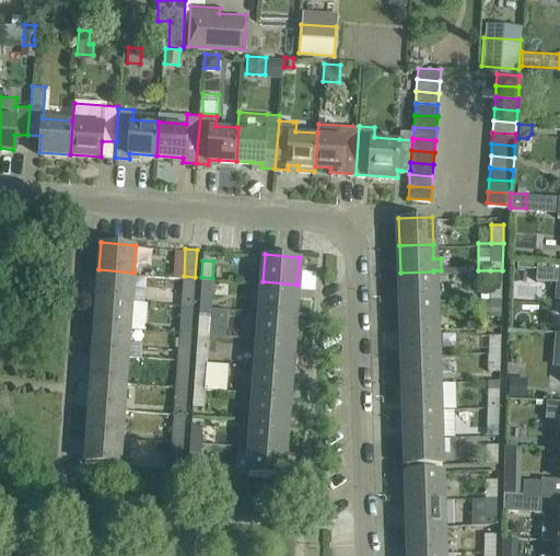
[(537,262),(536,279),(557,280),(556,297),(559,297),(559,263),(537,262)]
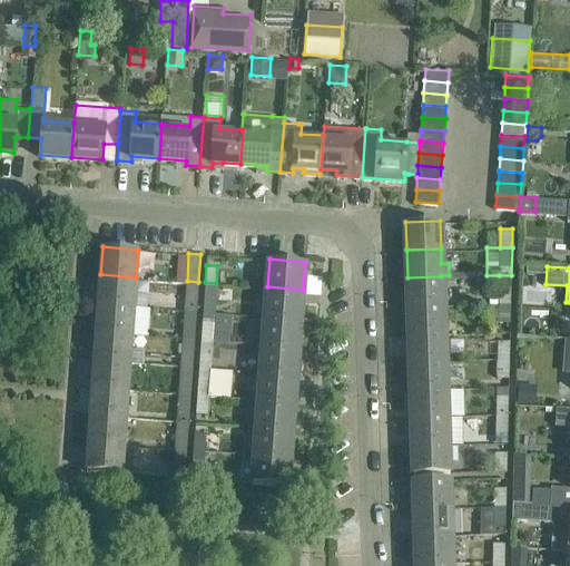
[(134,304),(136,277),(100,274),(98,302),(134,304)]
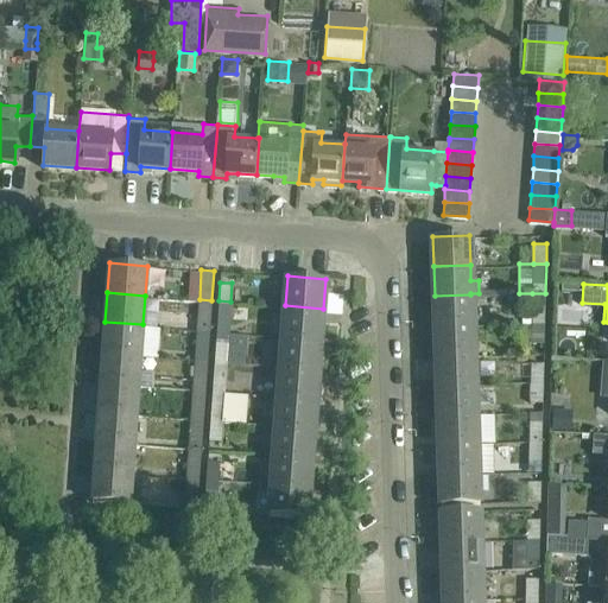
[(545,293),(532,293),(531,323),(544,323),(545,293)]
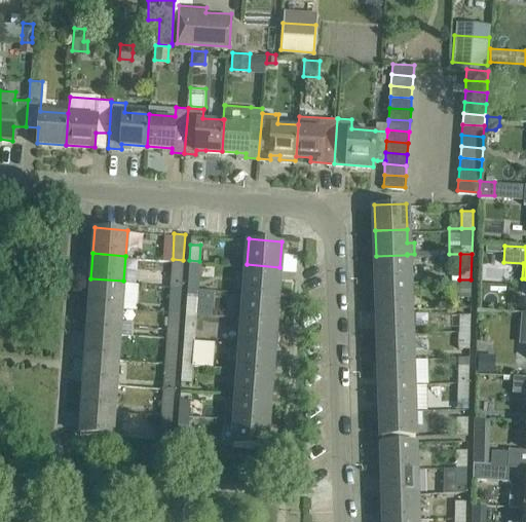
[(376,256),(377,282),(408,281),(407,255),(376,256)]
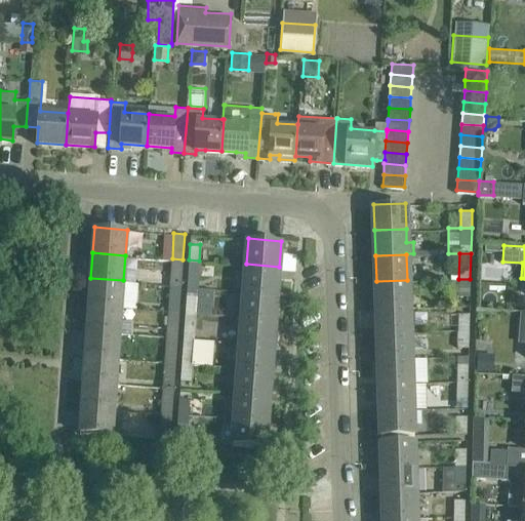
[(180,285),(183,259),(172,258),(170,284),(180,285)]
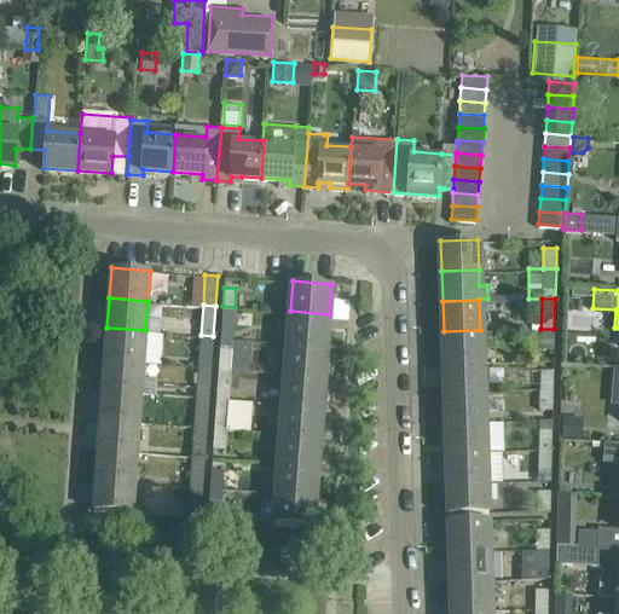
[(220,336),(232,337),(235,307),(223,306),(220,336)]
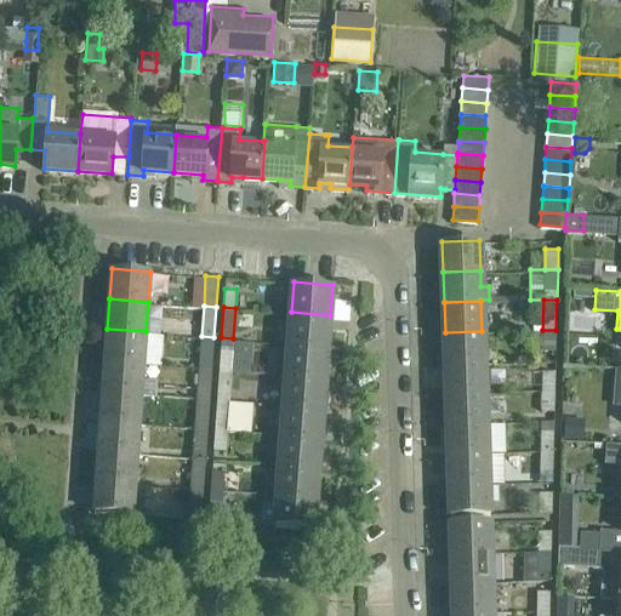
[(291,312),(289,342),(328,346),(330,315),(291,312)]
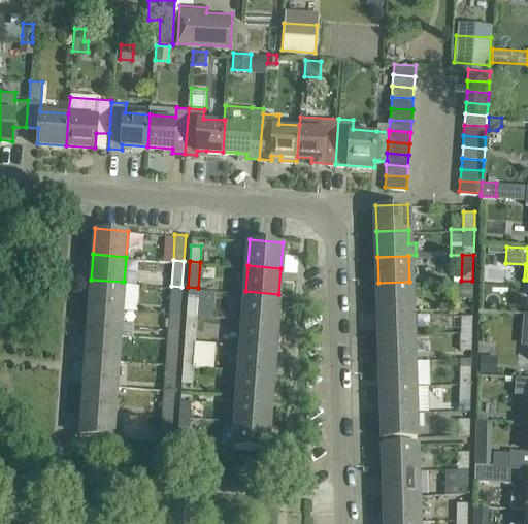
[(124,282),(91,280),(90,305),(122,307),(124,282)]
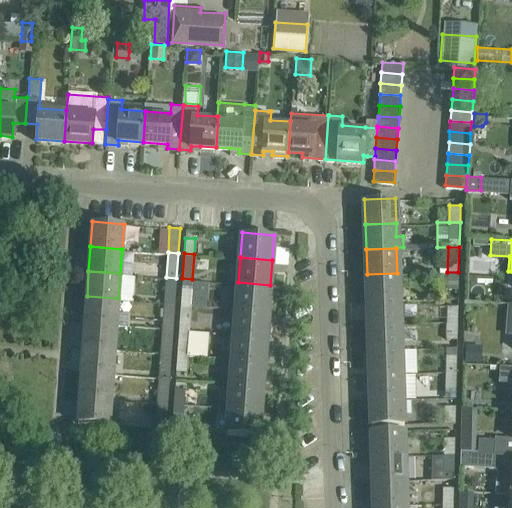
[(458,272),(447,272),(447,287),(458,288),(458,272)]
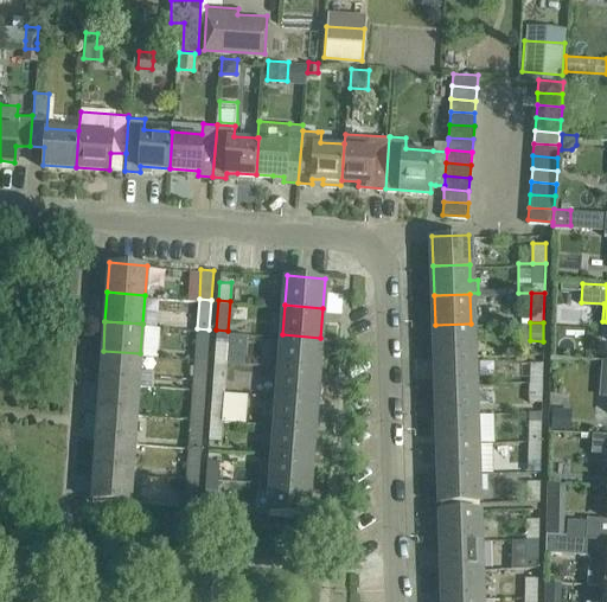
[(472,353),(471,324),(435,325),(435,354),(472,353)]
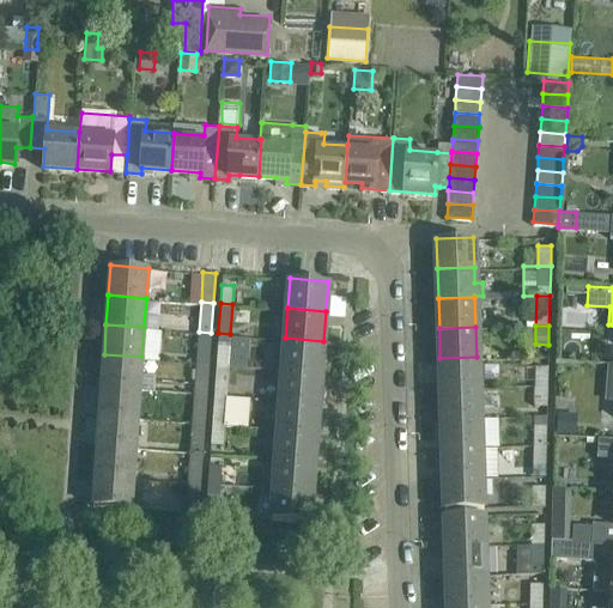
[(199,332),(196,362),(208,362),(211,333),(199,332)]
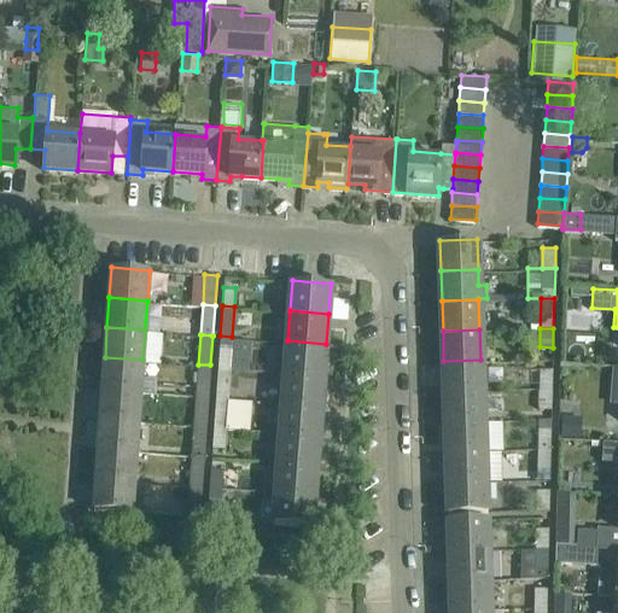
[(217,366),(229,367),(232,337),(220,336),(217,366)]
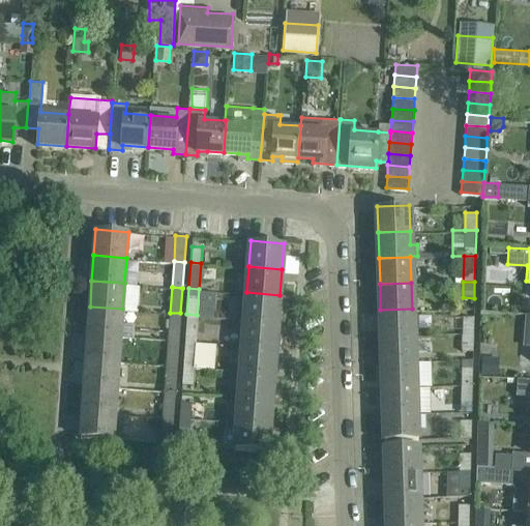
[(280,295),(246,292),(244,318),(277,321),(280,295)]
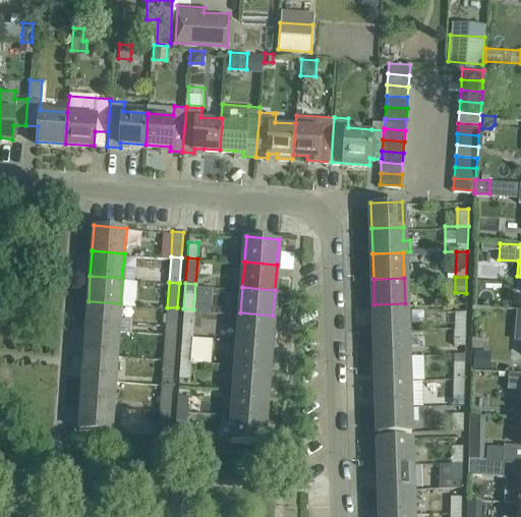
[(89,301),(87,327),(119,329),(120,303),(89,301)]
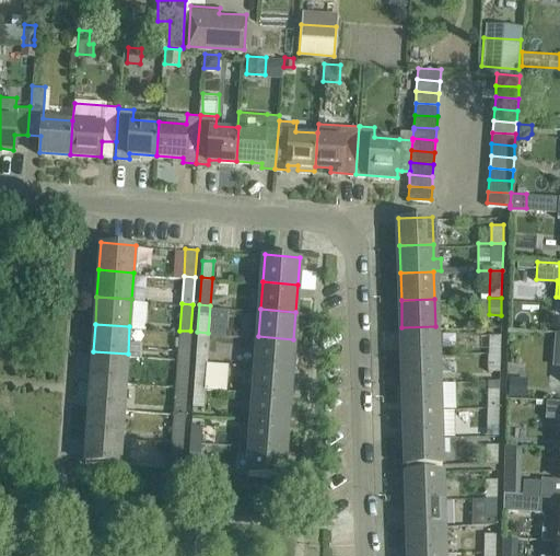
[(436,354),(435,326),(401,327),(403,355),(436,354)]
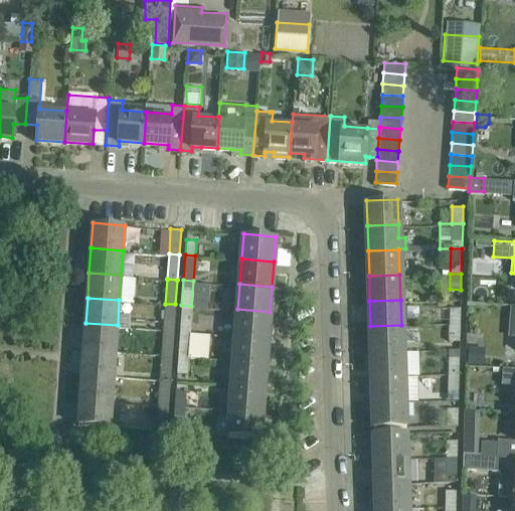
[(174,329),(175,304),(165,304),(163,329),(174,329)]
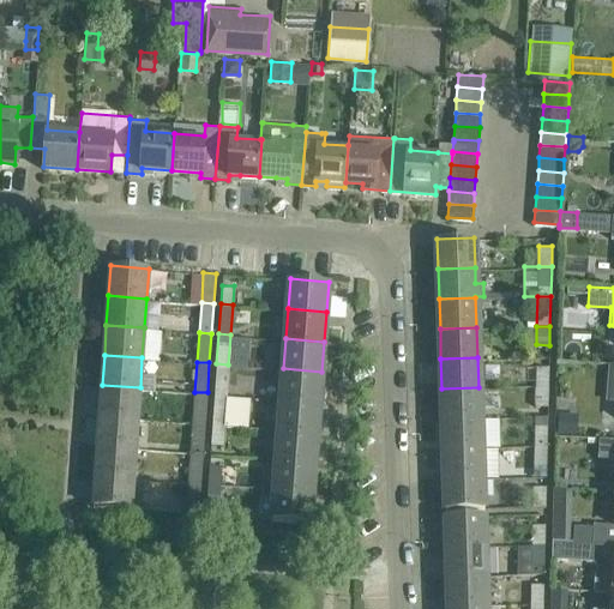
[(214,393),(227,395),(228,365),(216,363),(214,393)]
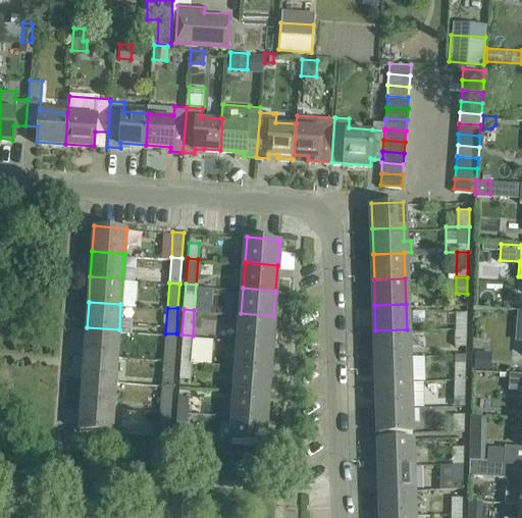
[(456,310),(455,327),(466,327),(466,310),(456,310)]
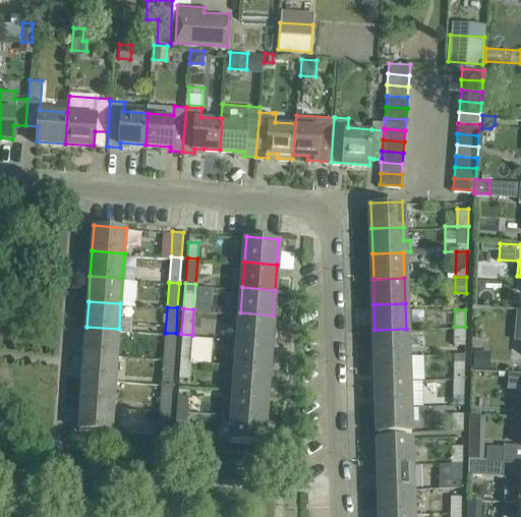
[(271,340),(273,316),(240,312),(238,338),(271,340)]
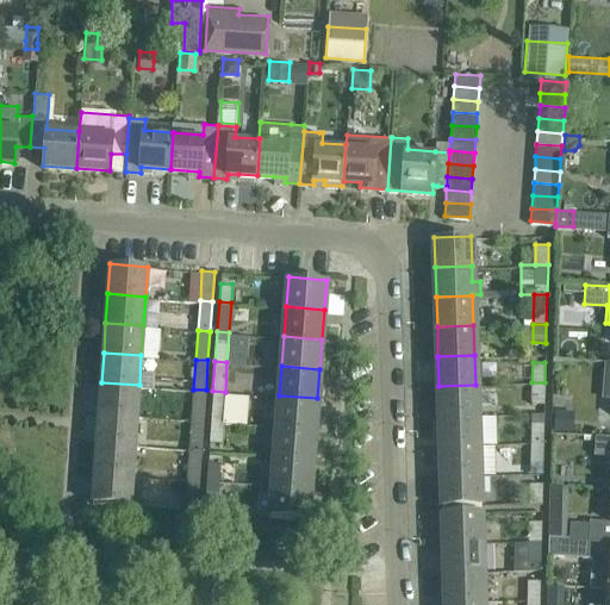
[(137,415),(139,385),(101,382),(99,412),(137,415)]
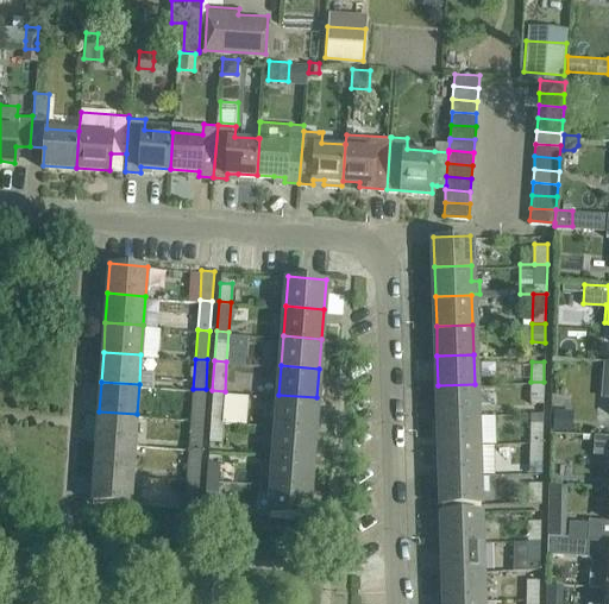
[(542,402),(544,382),(531,382),(529,401),(542,402)]
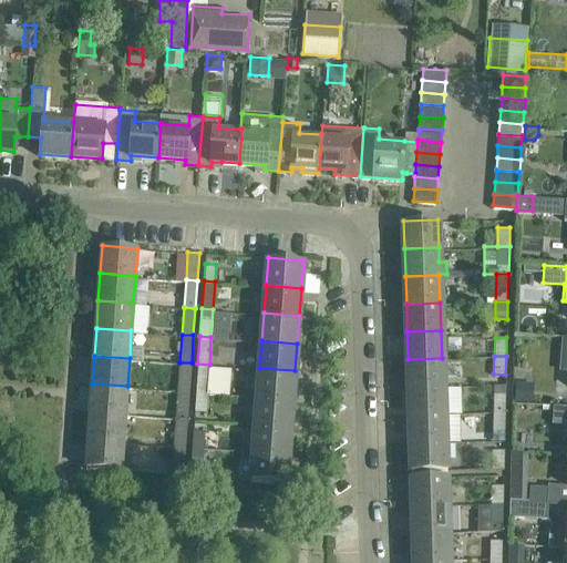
[(408,359),(409,387),(443,386),(442,358),(408,359)]
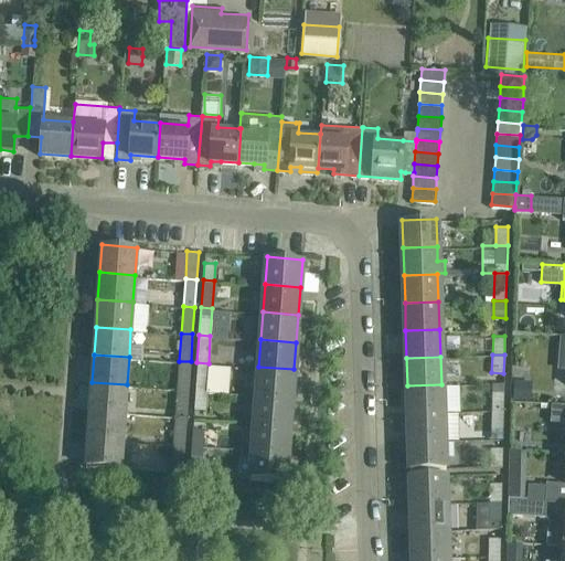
[(177,388),(189,389),(191,361),(179,361),(177,388)]
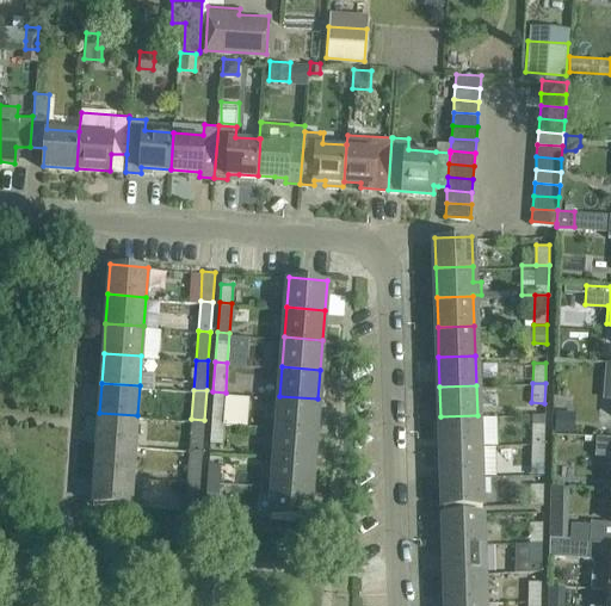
[(226,393),(213,391),(211,421),(223,422),(226,393)]
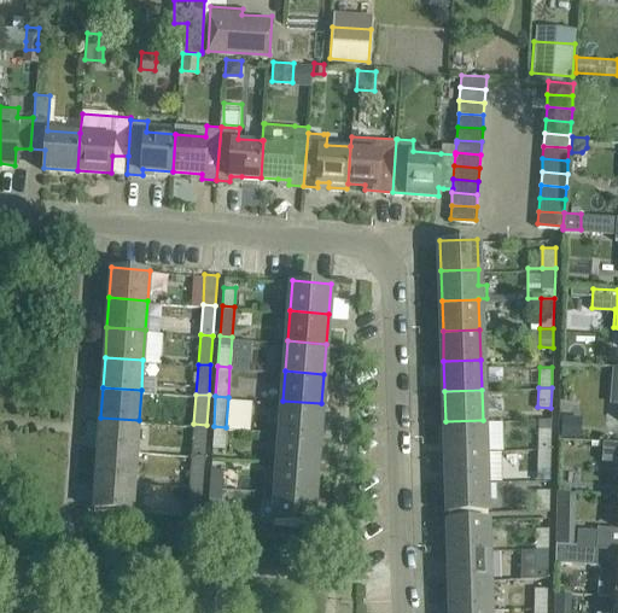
[(283,401),(280,431),(319,433),(321,403),(283,401)]
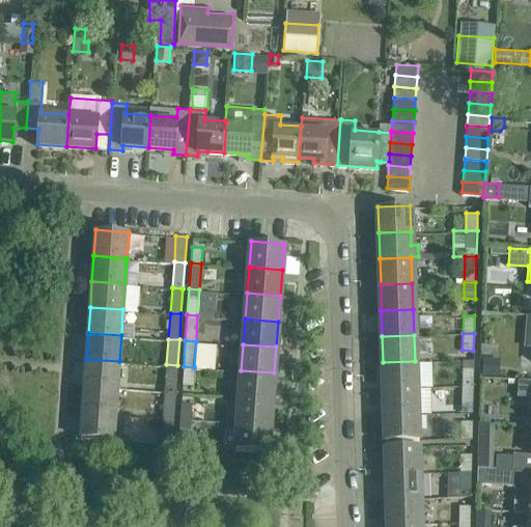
[(481,357),(481,373),(498,373),(498,357),(481,357)]
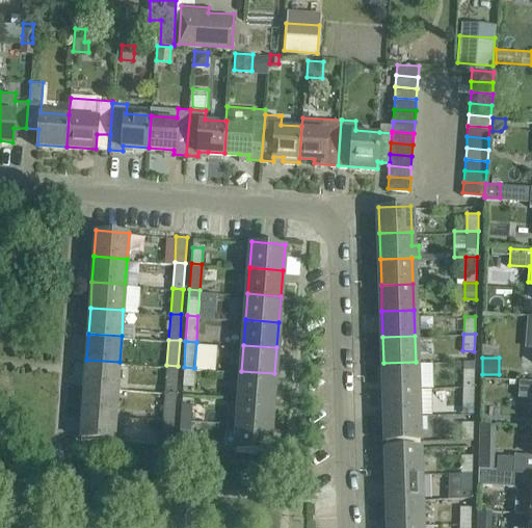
[(117,388),(120,362),(86,360),(84,386),(117,388)]
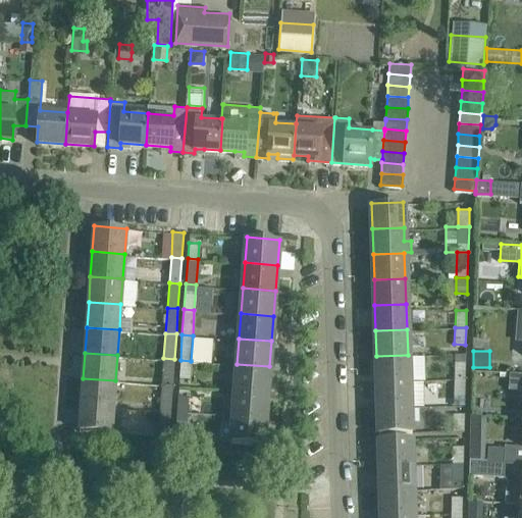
[(408,355),(376,356),(377,381),(408,380),(408,355)]
